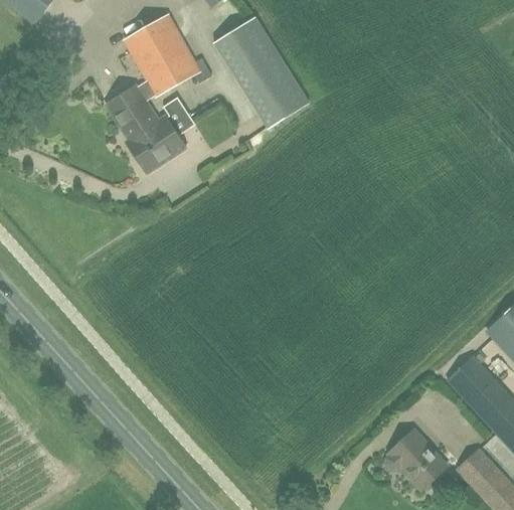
[(4,0),(35,22),(50,0),(4,0)]
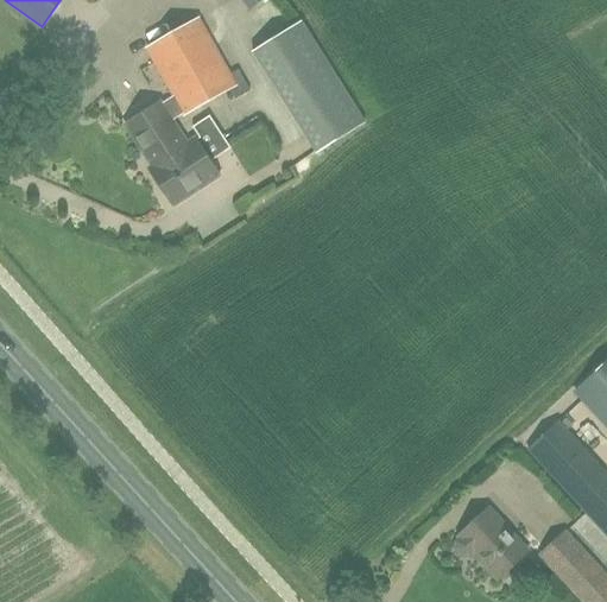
[(267,0),(260,7),(274,21),(285,11),(274,0),(267,0)]
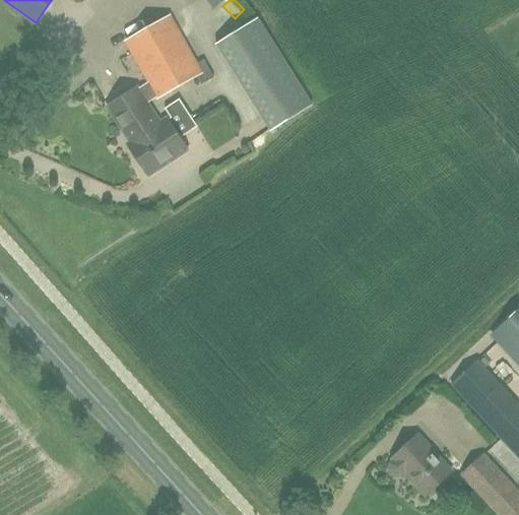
[(108,103),(124,127),(132,139),(128,142),(146,172),(187,146),(179,135),(197,124),(179,97),(165,106),(171,115),(159,122),(146,101),(157,92),(158,94),(196,73),(201,82),(213,75),(204,58),(196,62),(169,13),(126,38),(149,79),(137,87),(135,84),(108,103)]
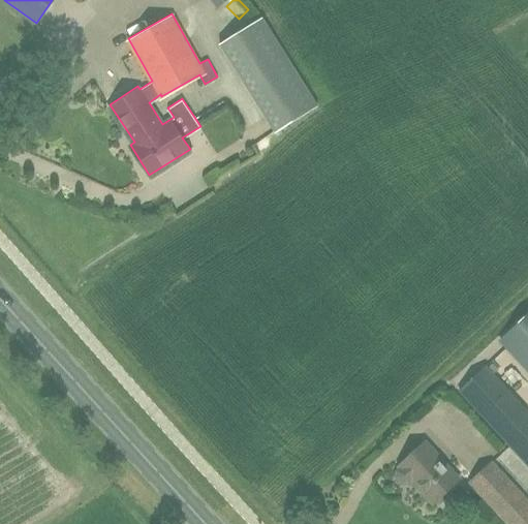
[(317,106),(262,17),(220,42),(274,132),(317,106)]
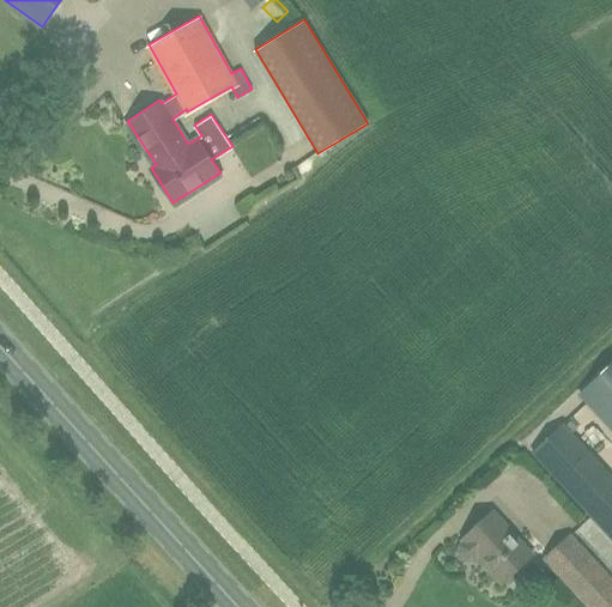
[(611,364),(582,393),(611,424),(611,364)]
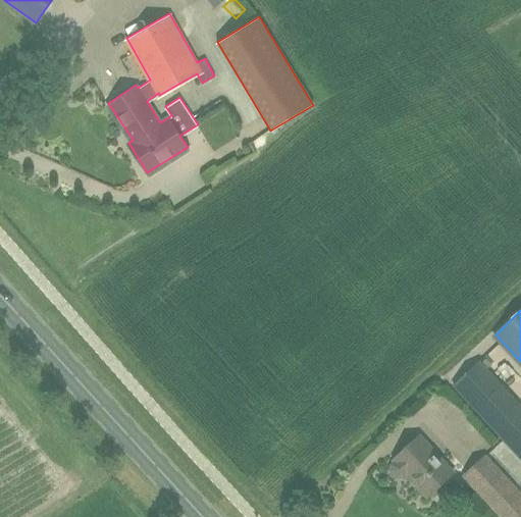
[(463,472),(504,516),(520,516),(520,404),(481,360),(454,384),(520,457),(520,494),(484,454),(463,472)]
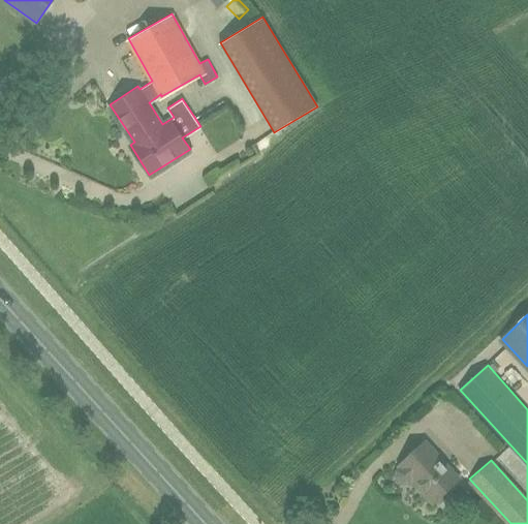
[(398,462),(400,464),(396,468),(397,476),(403,484),(410,484),(414,481),(433,500),(459,476),(424,438),(398,462)]
